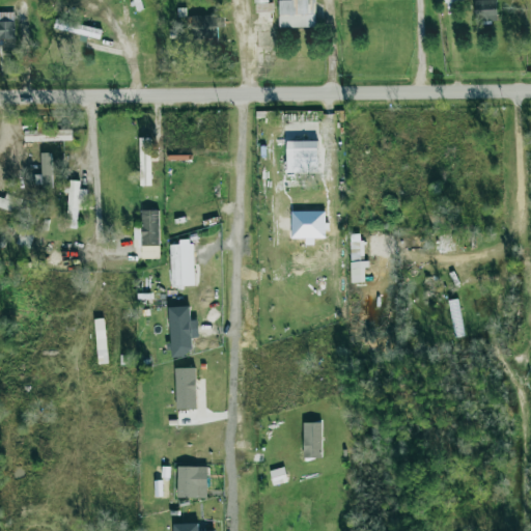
[(278,0),(279,28),(316,27),(315,0),(278,0)]
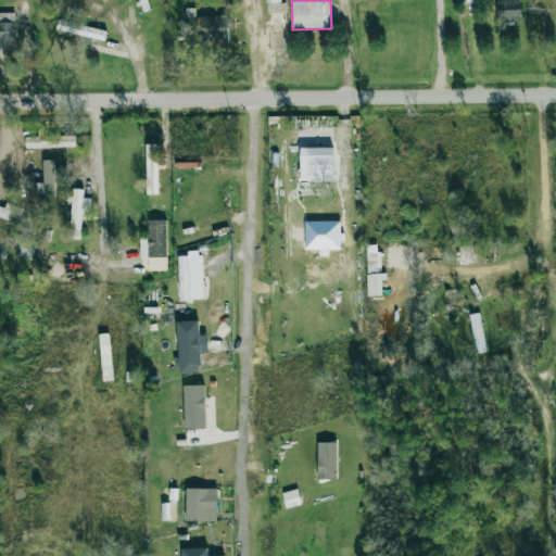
[(495,0),(497,23),(520,22),(519,0),(495,0)]
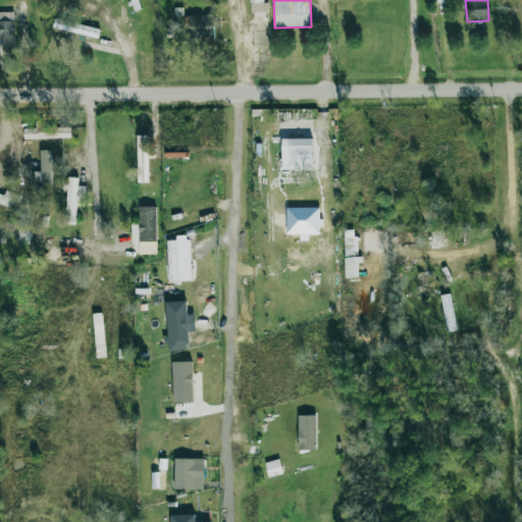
[(13,12),(0,11),(0,38),(14,38),(13,12)]
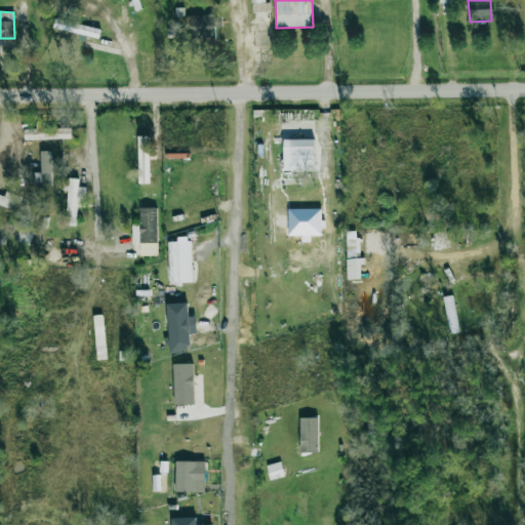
[(214,39),(215,27),(220,27),(220,15),(189,15),(188,38),(214,39)]
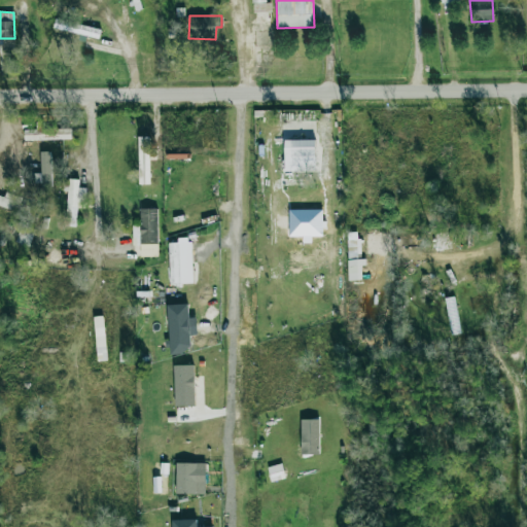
[(25,141),(71,139),(71,129),(24,131),(25,141)]
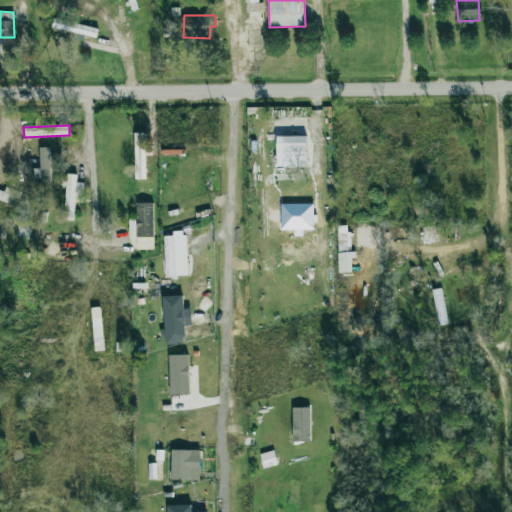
[(306,136),(276,136),(277,166),(307,166),(306,136)]
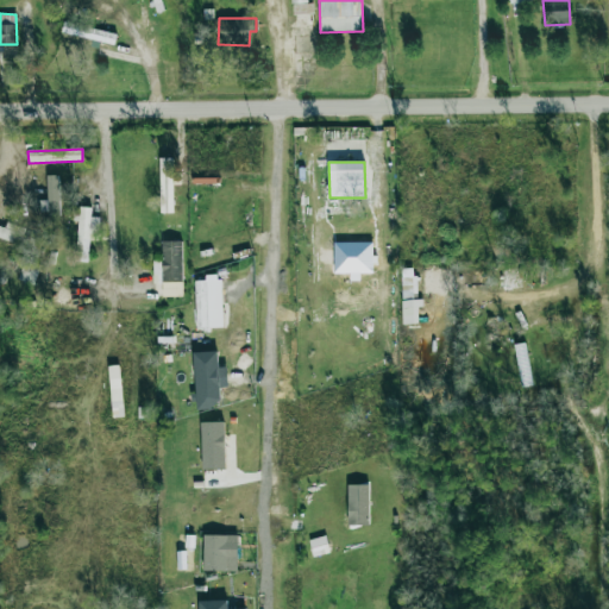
[(162,213),(173,213),(173,173),(161,174),(162,213)]
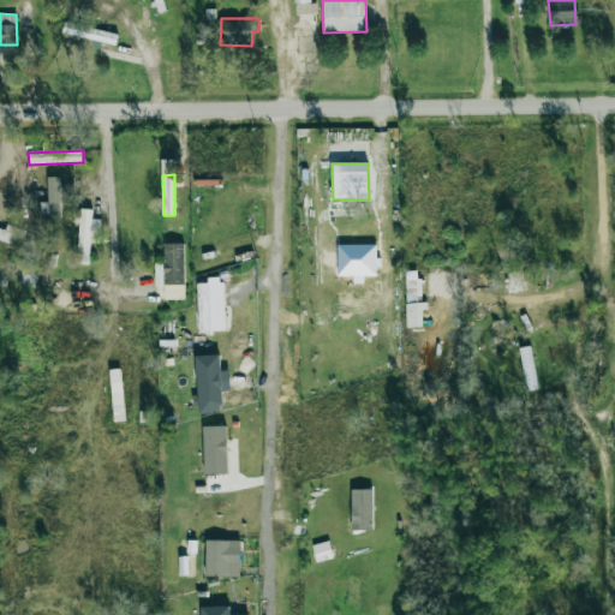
[(48,203),(42,203),(42,218),(59,216),(59,177),(47,177),(48,203)]
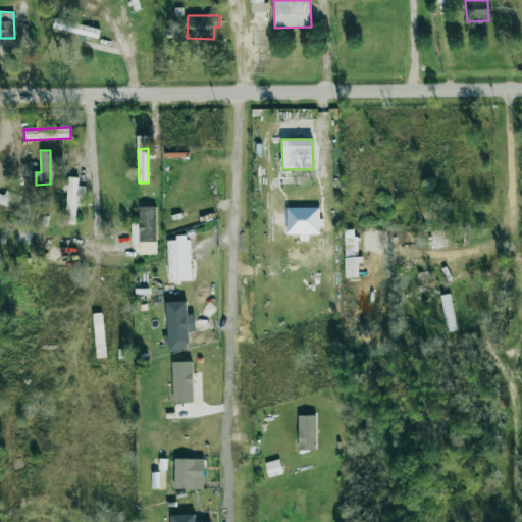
[(85,186),(77,186),(79,178),(67,177),(65,224),(75,225),(76,206),(85,206),(85,186)]
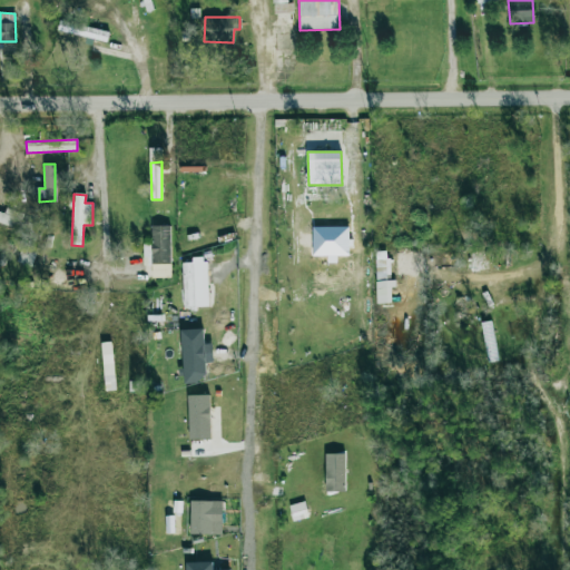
[(0,212),(0,225),(39,237),(42,226),(21,220),(23,214),(6,208),(3,214),(0,212)]
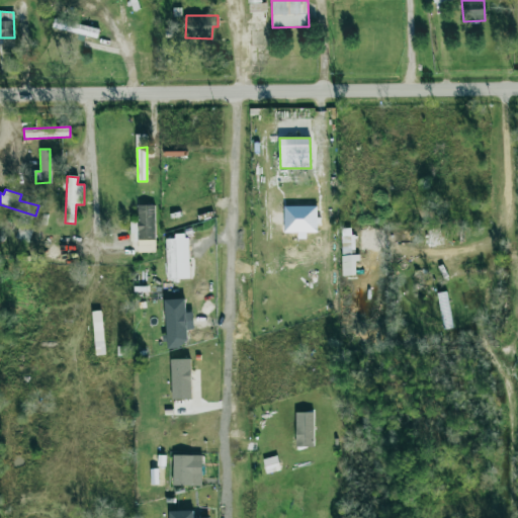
[(156,253),(155,204),(138,205),(138,222),(131,222),(131,242),(138,241),(138,253),(156,253)]
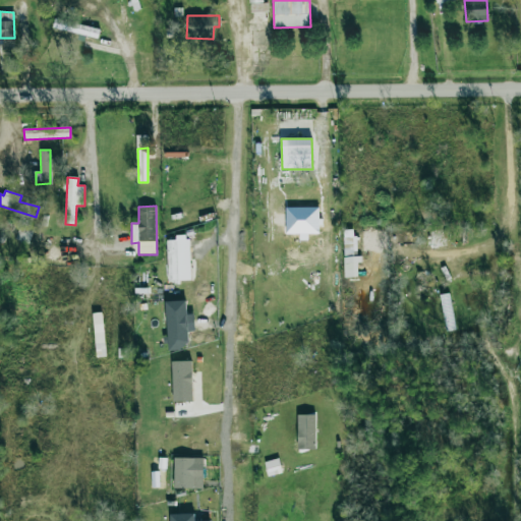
[(30,243),(34,225),(17,221),(13,240),(30,243)]
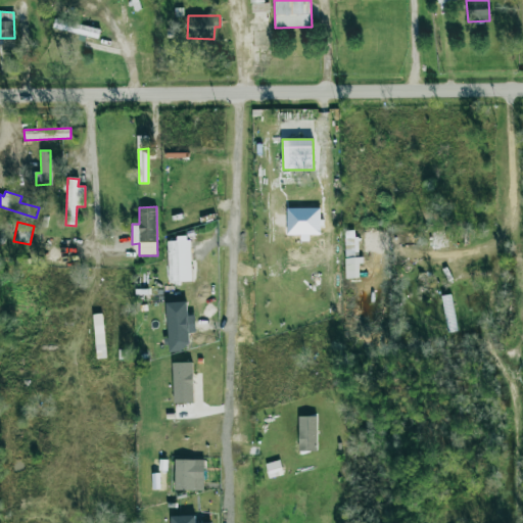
[(190,241),(168,241),(169,282),(192,281),(190,241)]
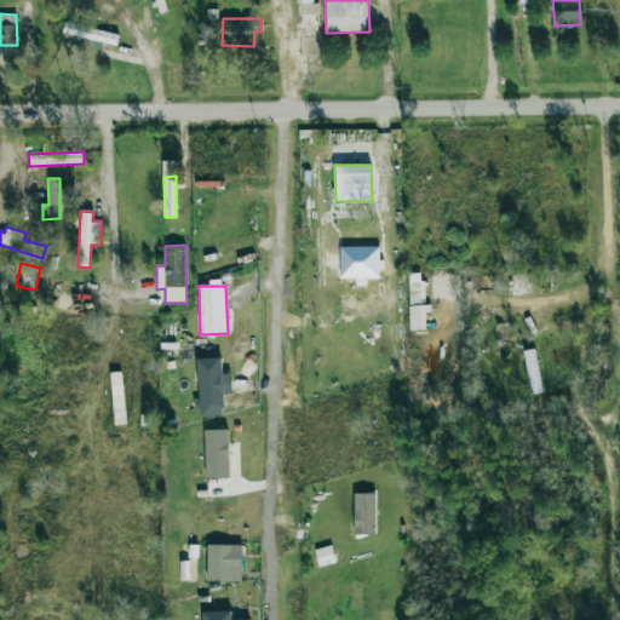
[(196,359),(199,401),(197,401),(199,418),(224,417),(223,395),(233,394),(231,373),(223,374),(222,357),(196,359)]
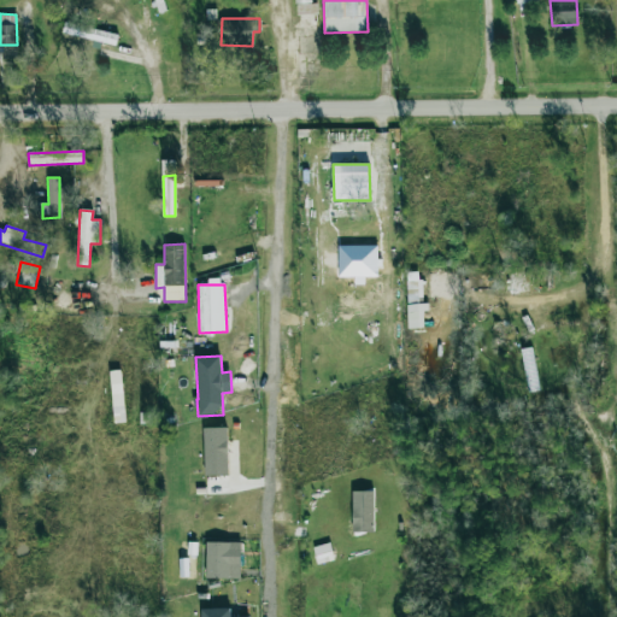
[(123,413),(122,377),(113,377),(113,401),(115,401),(115,413),(123,413)]
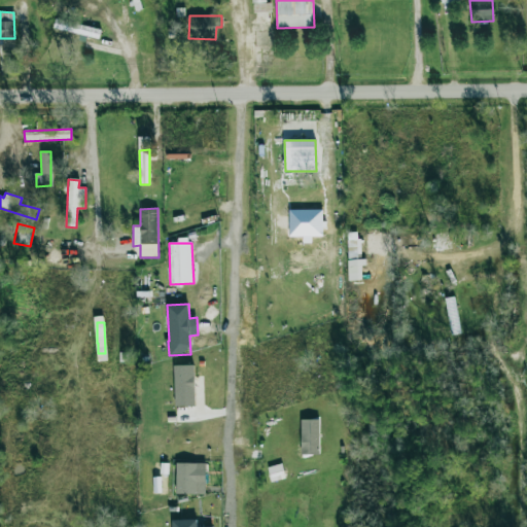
[(196,406),(195,365),(174,365),(175,407),(196,406)]
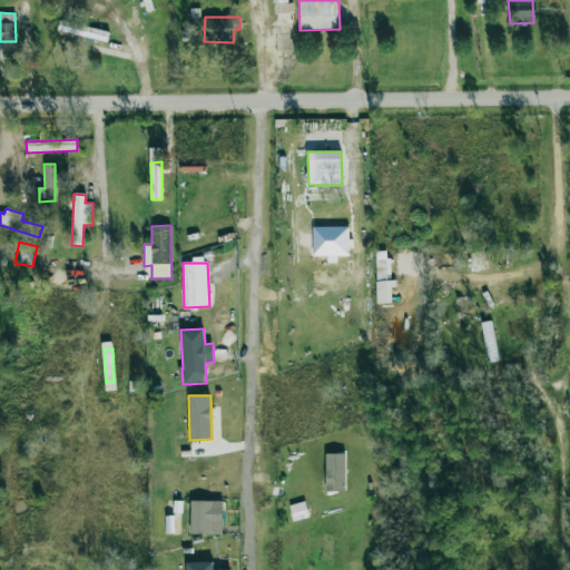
[(190,533),(222,534),(223,501),(192,500),(190,533)]
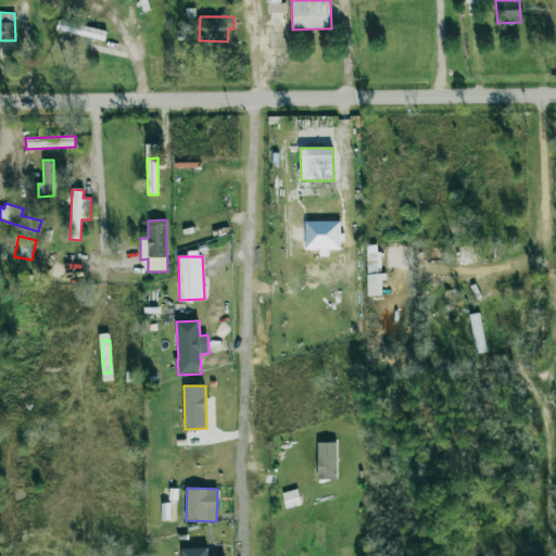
[(301,505),(298,490),(282,493),(286,508),(301,505)]
